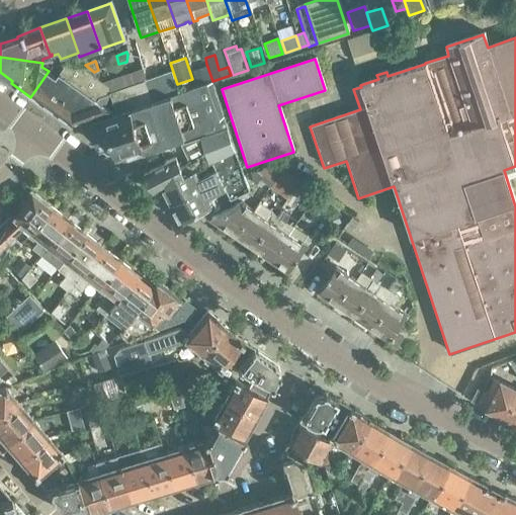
[(212,81),(206,64),(195,68),(196,71),(191,73),(196,87),(212,81)]
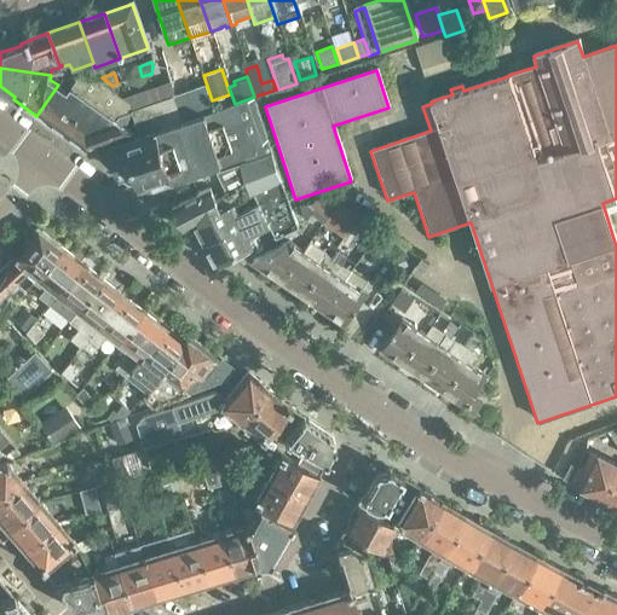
[(67,91),(58,85),(36,116),(63,134),(98,85),(85,83),(78,92),(70,87),(67,91)]
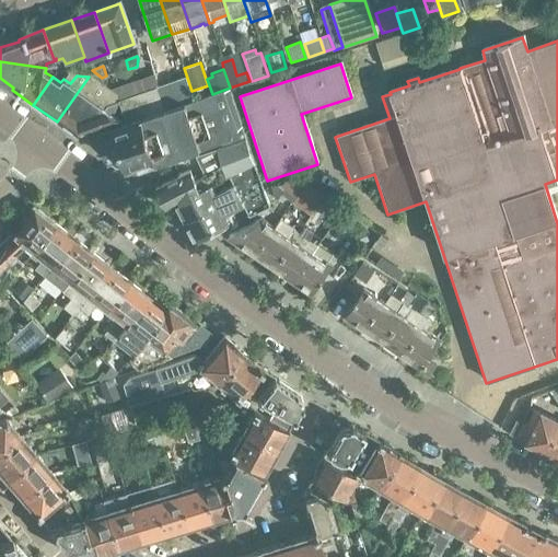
[(164,112),(193,102),(184,76),(157,85),(164,112)]
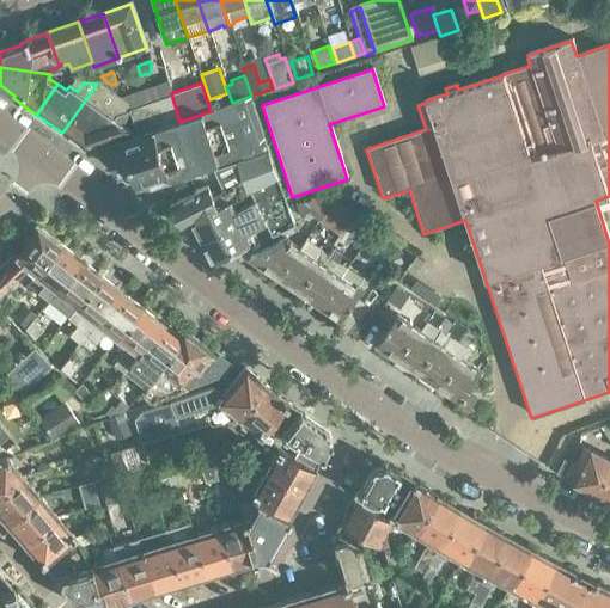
[(97,84),(62,133),(84,149),(86,148),(87,151),(96,148),(95,145),(108,141),(109,146),(138,135),(129,110),(128,105),(97,84)]
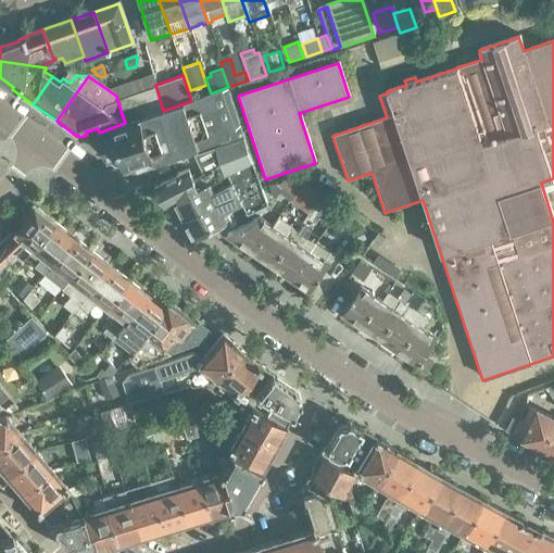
[(117,100),(125,123),(163,111),(155,87),(117,100)]
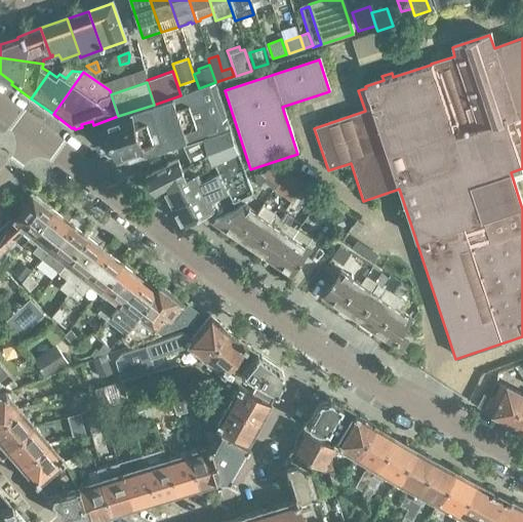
[(201,142),(229,132),(227,126),(213,84),(180,95),(154,105),(118,116),(93,125),(92,125),(102,151),(104,150),(113,147),(119,164),(207,133),(208,137),(201,141),(201,142)]
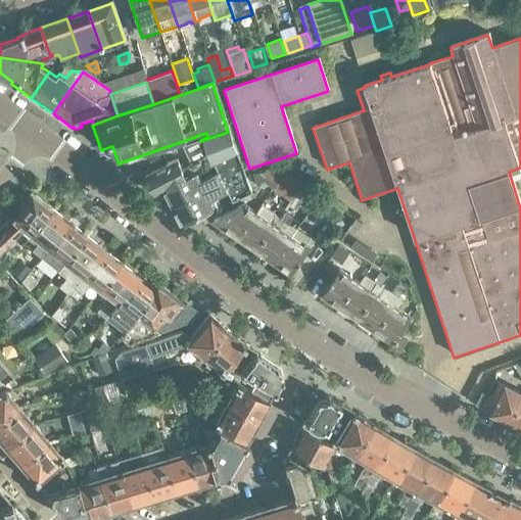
[(237,154),(228,132),(200,141),(209,168),(237,154)]
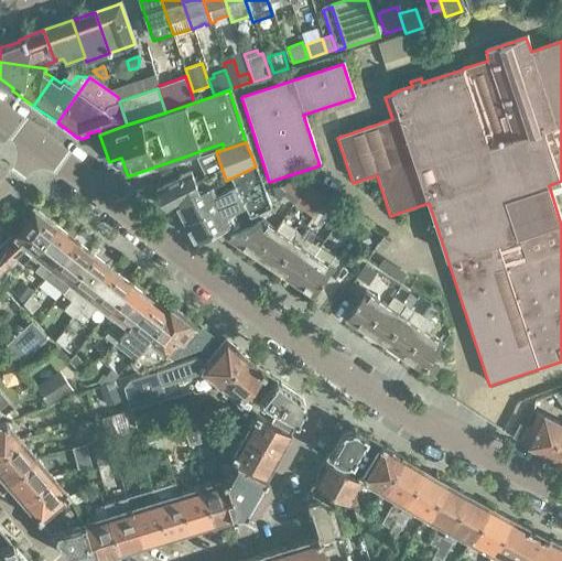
[(213,189),(214,189),(214,187),(224,183),(218,173),(197,184),(191,173),(155,192),(165,212),(175,206),(176,207),(212,189),(213,189)]
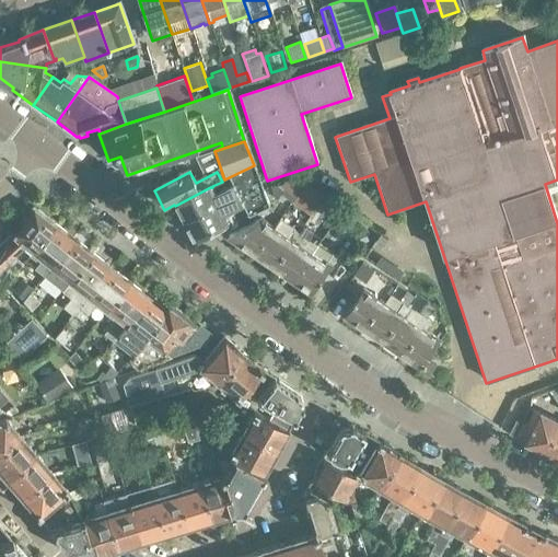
[(280,197),(291,205),(304,185),(297,180),(270,189),(272,200),(276,202),(280,197)]
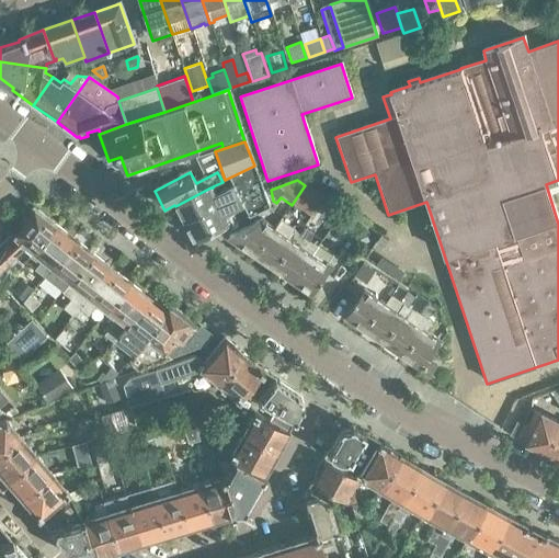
[(323,198),(305,185),(292,205),(310,218),(323,198)]
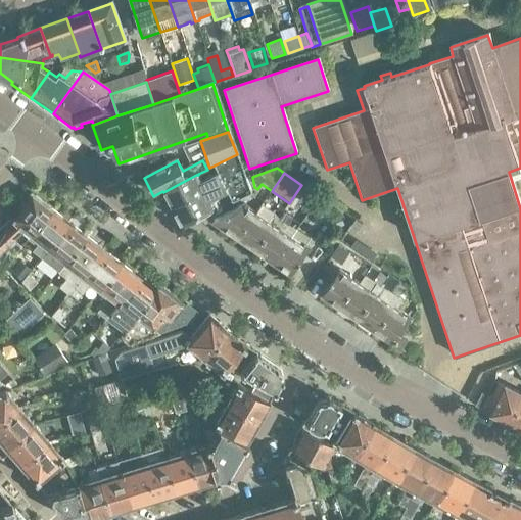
[(201,181),(198,175),(197,175),(196,175),(163,192),(172,208),(218,185),(212,175),(201,181)]
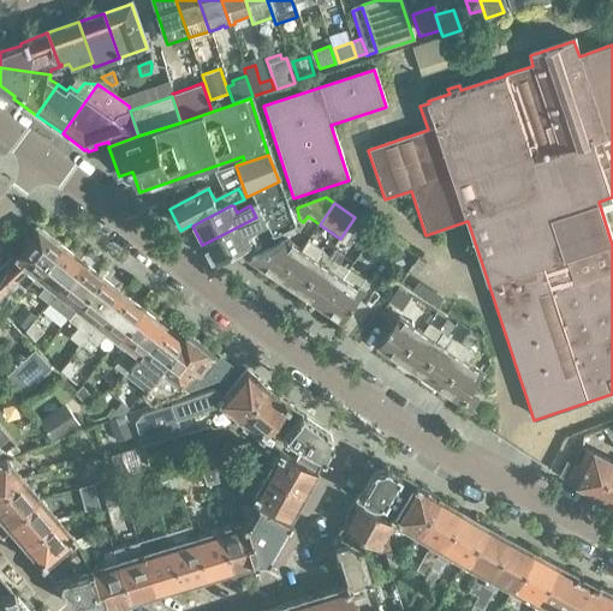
[(256,217),(202,245),(213,265),(251,245),(247,235),(261,228),(256,217)]
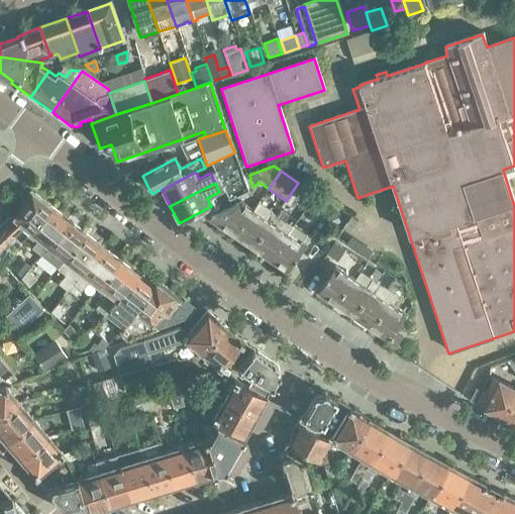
[(298,198),(307,205),(312,198),(302,191),(298,198)]
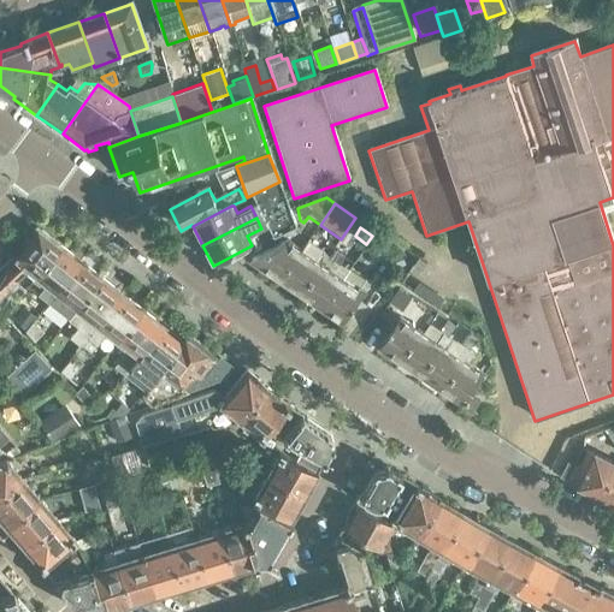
[(0,302),(19,286),(16,281),(25,272),(35,279),(58,248),(57,247),(55,248),(51,245),(52,243),(39,232),(31,232),(21,245),(24,248),(13,260),(12,257),(0,268),(0,302)]
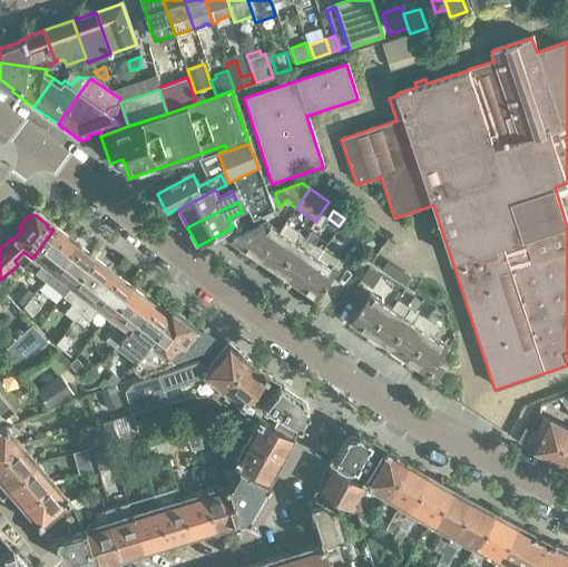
[(356,227),(344,218),(339,226),(351,234),(356,227)]
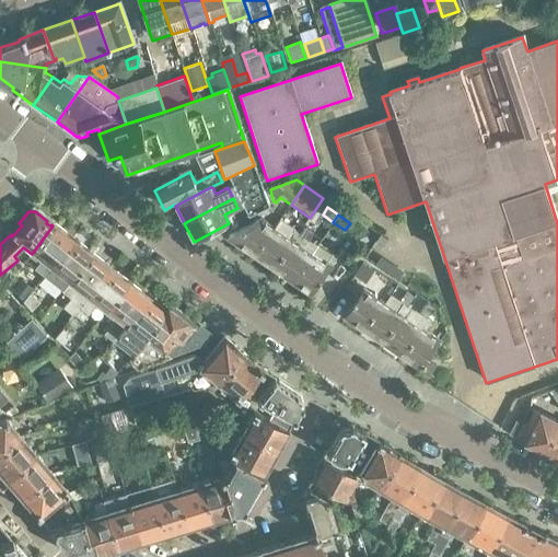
[(260,219),(227,238),(255,257),(275,228),(260,219)]
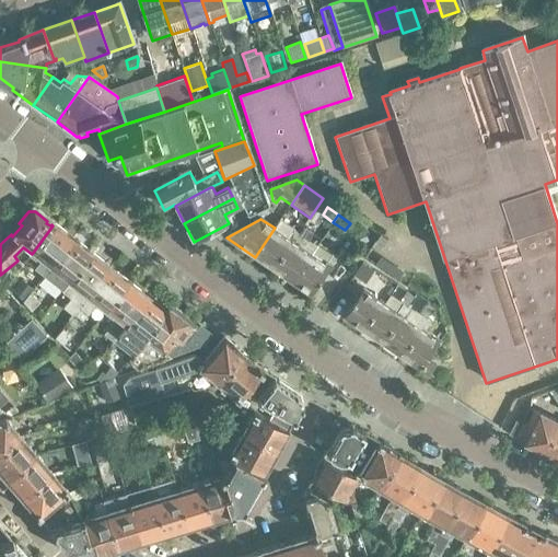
[(275,228),(255,257),(274,269),(298,234),(279,222),(275,228)]
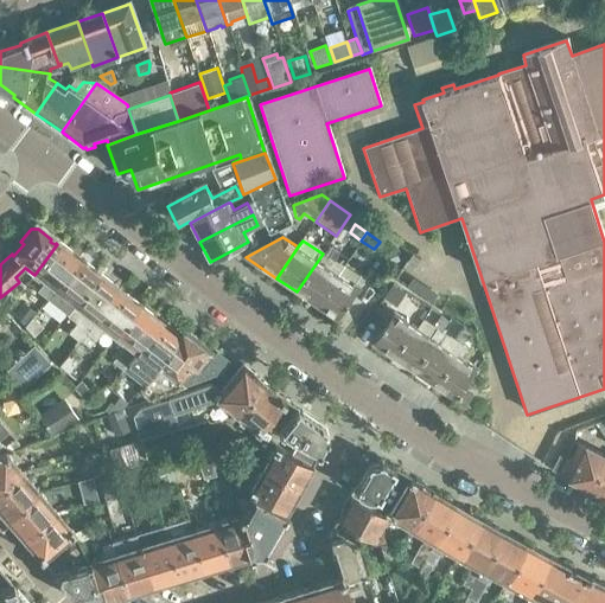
[(70,254),(57,244),(34,275),(53,289),(75,261),(68,256),(70,254)]
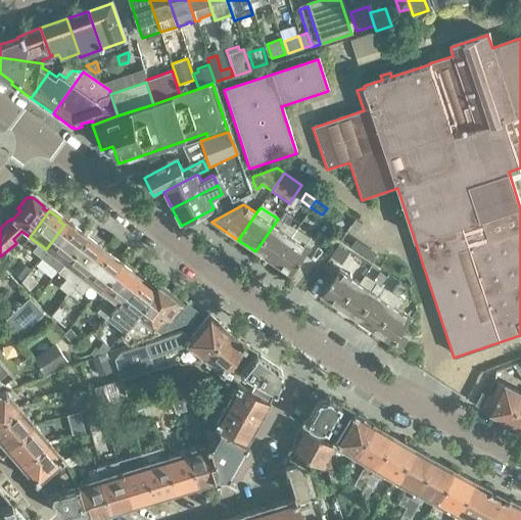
[(278,219),(255,251),(273,264),(291,237),(290,236),(295,230),(278,219)]
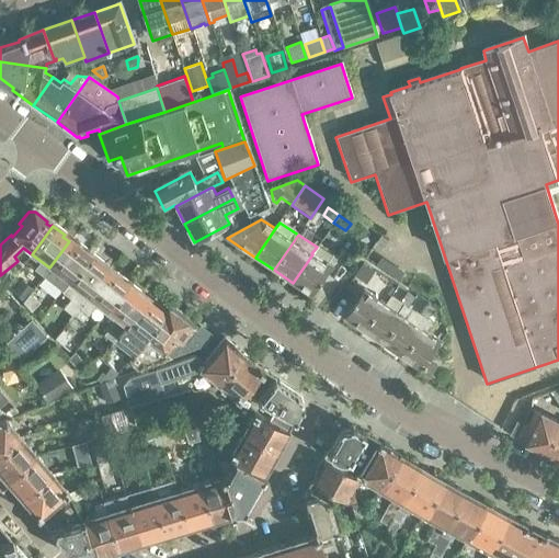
[(380,237),(375,245),(381,249),(384,249),(387,242),(380,237)]
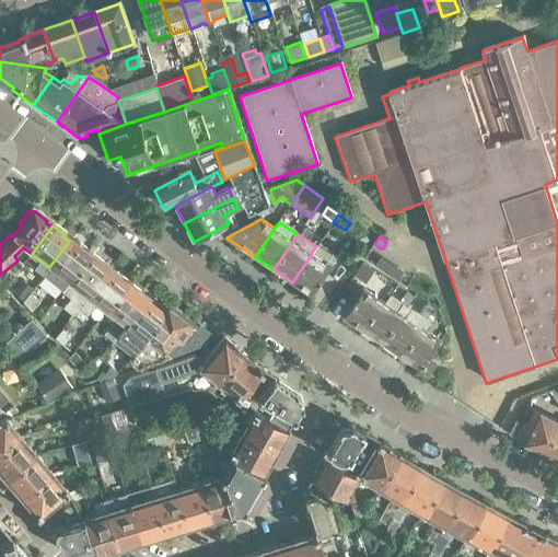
[(49,267),(68,282),(89,254),(78,245),(77,247),(69,241),(49,267)]
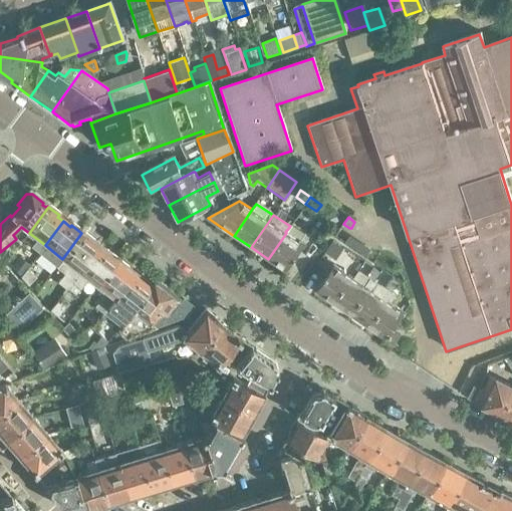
[(57,285),(64,291),(97,248),(91,244),(93,242),(81,233),(62,259),(71,267),(57,285)]
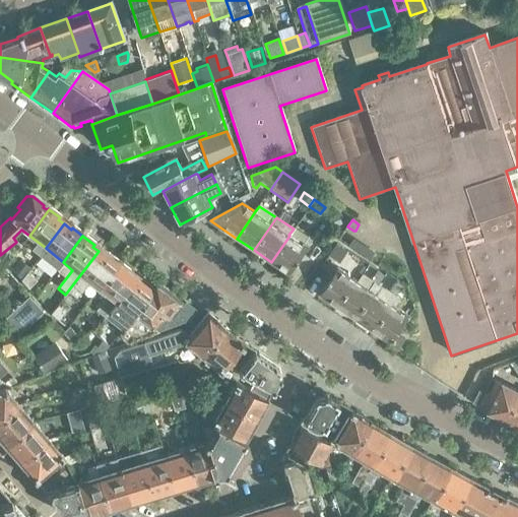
[(289,236),(271,262),(289,274),(306,250),(312,242),(307,239),(303,245),(289,236)]
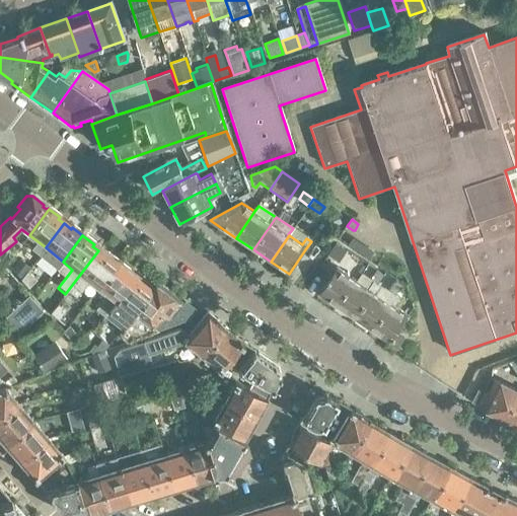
[(335,245),(327,256),(338,264),(346,252),(335,245)]
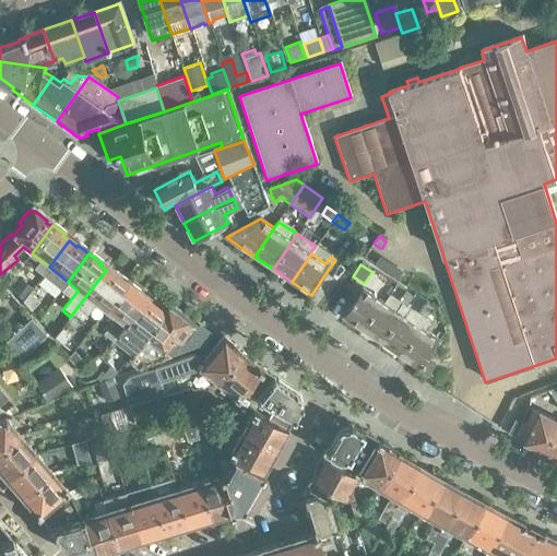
[(95,304),(105,311),(127,283),(115,274),(114,276),(106,270),(70,317),(80,322),(95,304)]
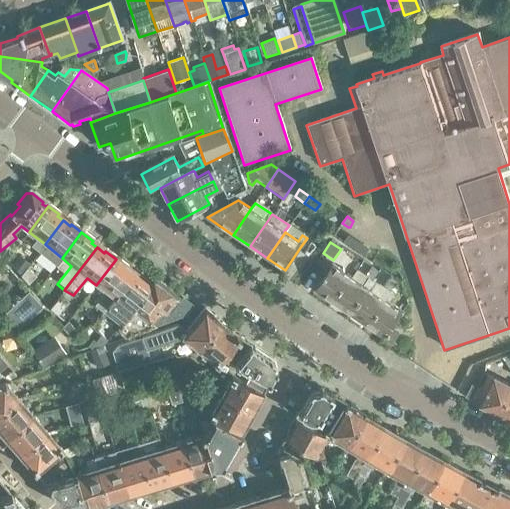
[(91,306),(100,313),(112,298),(131,274),(125,269),(127,268),(116,259),(96,285),(104,291),(91,306)]
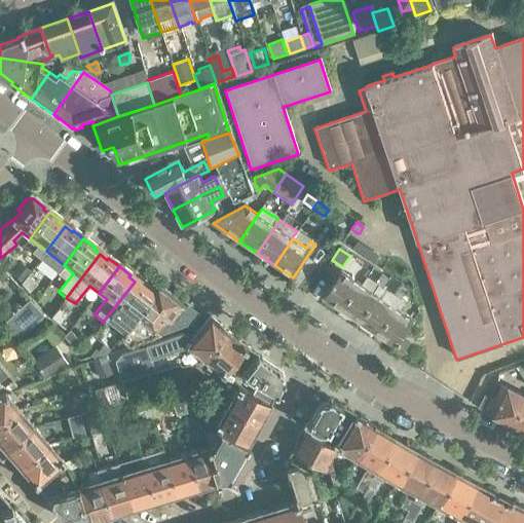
[(340,273),(323,298),(341,310),(358,286),(340,273)]
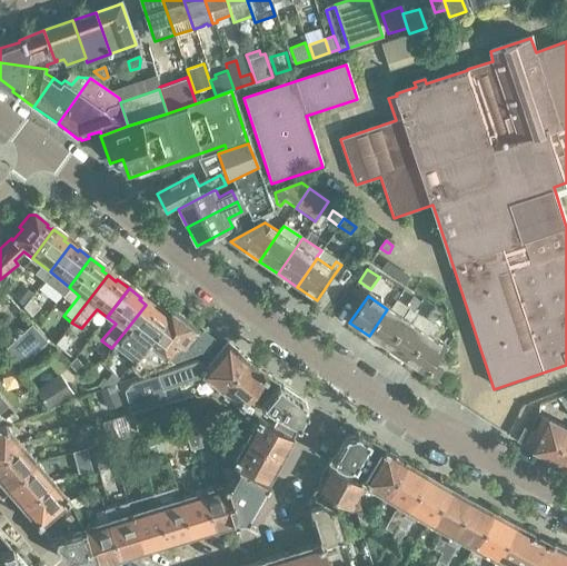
[(29,298),(22,307),(31,317),(40,307),(29,298)]
